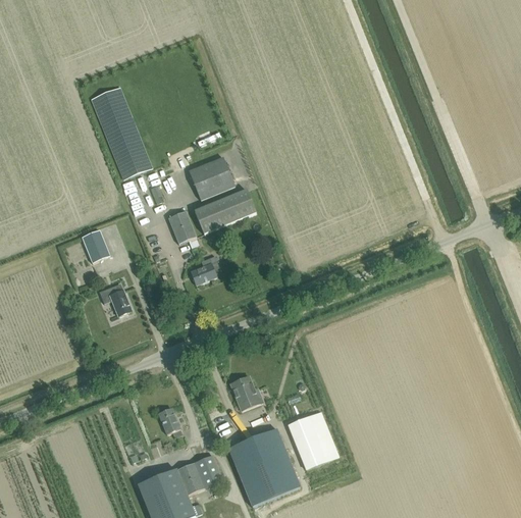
[(118,87),(92,97),(123,177),(150,167),(118,87)]
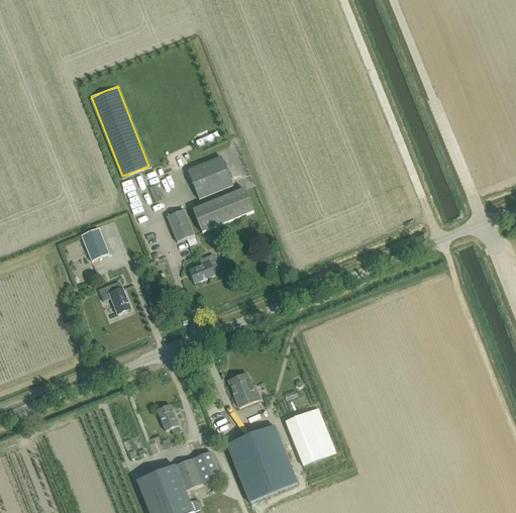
[(221,156),(187,169),(198,197),(232,184),(221,156)]
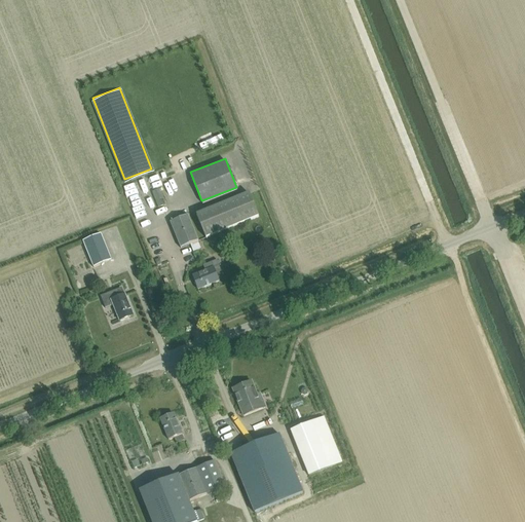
[(123,189),(127,198),(135,195),(130,186),(123,189)]
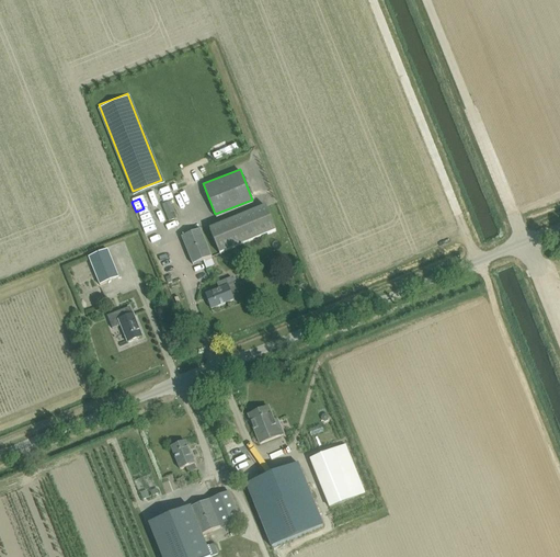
[(168,218),(174,215),(168,199),(161,201),(168,218)]
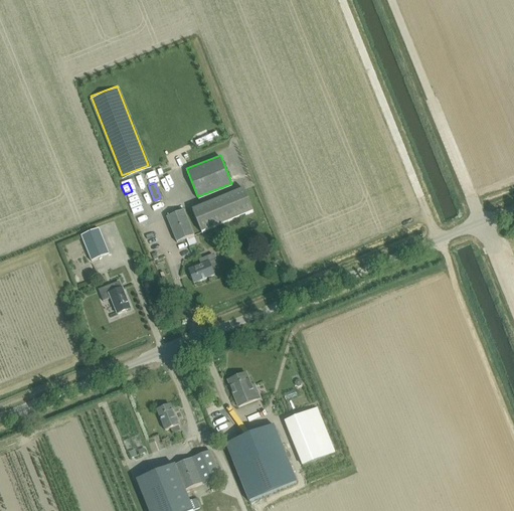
[(243,187),(191,207),(200,230),(251,209),(243,187)]
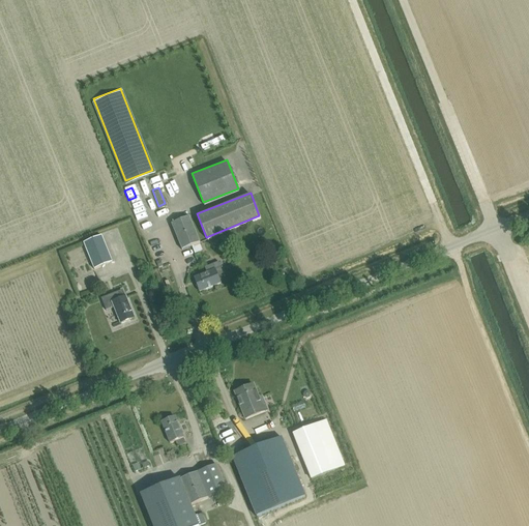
[(133,211),(143,208),(139,197),(128,200),(133,211)]
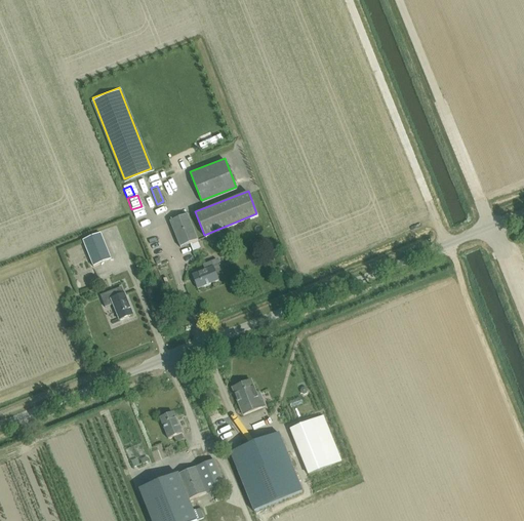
[(178,244),(197,237),(187,211),(168,218),(178,244)]
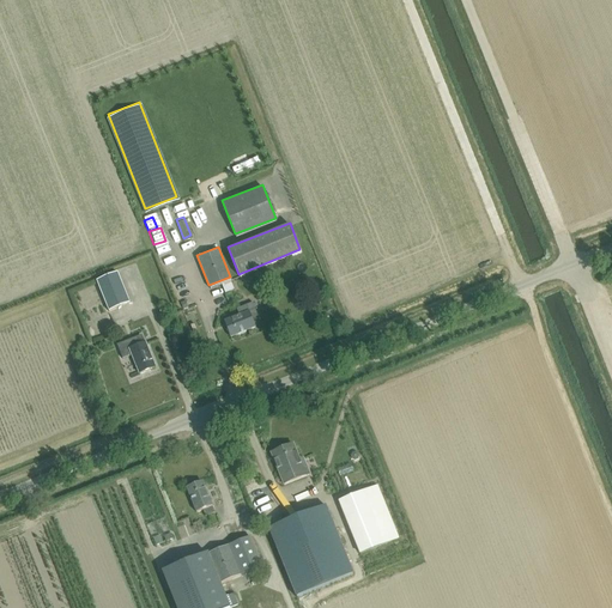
[(116,269),(96,278),(107,308),(128,299),(116,269)]
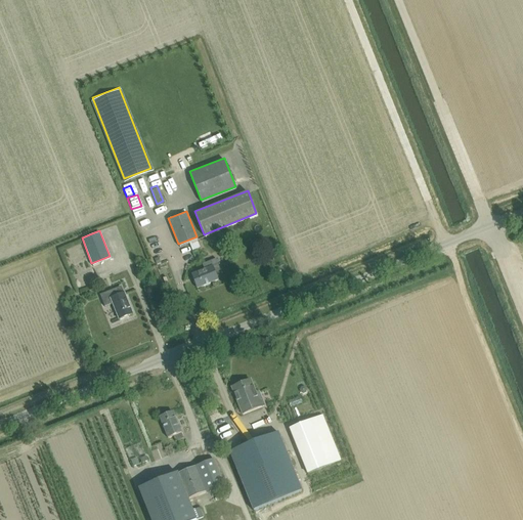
[(215,271),(220,269),(215,255),(201,261),(204,267),(190,272),(195,286),(217,276),(215,271)]
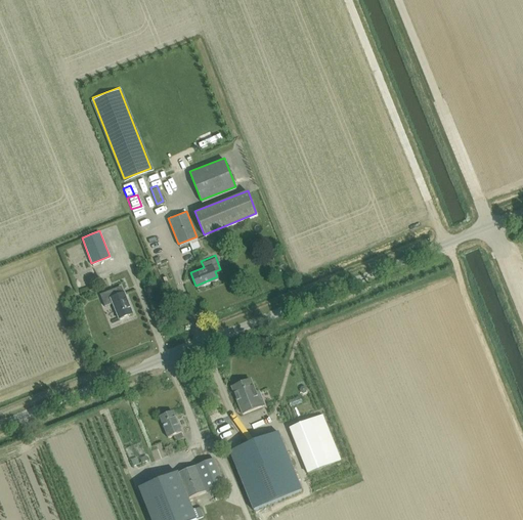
[(118,316),(132,311),(123,290),(110,296),(118,316)]
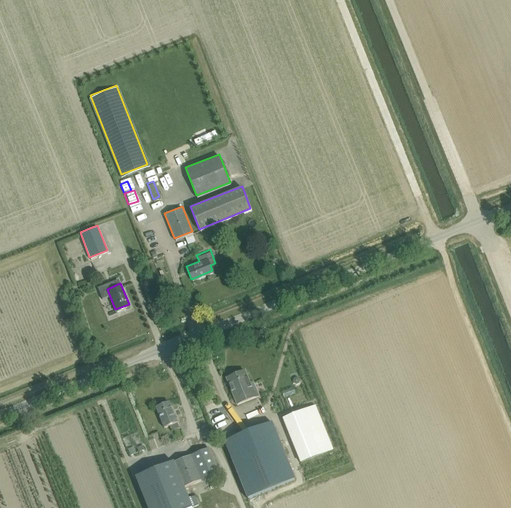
[(244,368),(226,376),(236,402),(256,394),(254,388),(252,388),(244,368)]
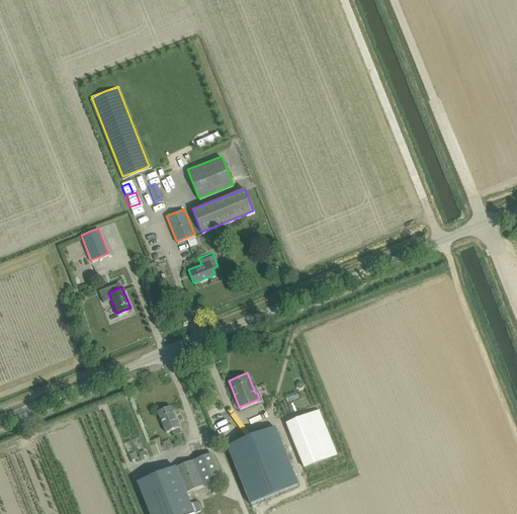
[(172,433),(180,430),(178,425),(170,404),(157,409),(165,430),(170,428),(172,433)]
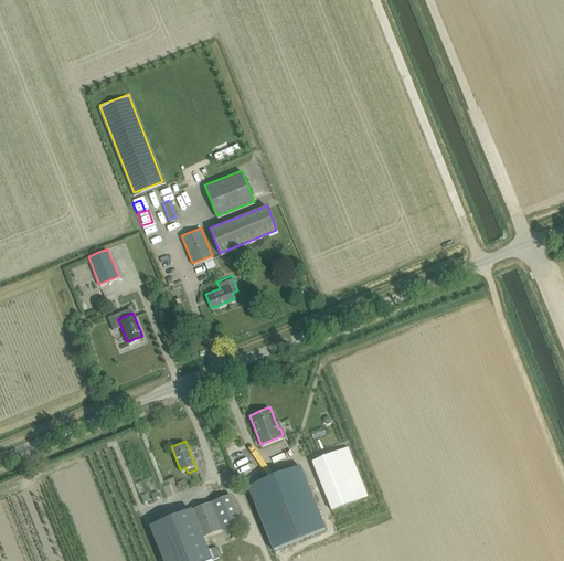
[(347,444),(312,458),(332,508),(368,494),(347,444)]
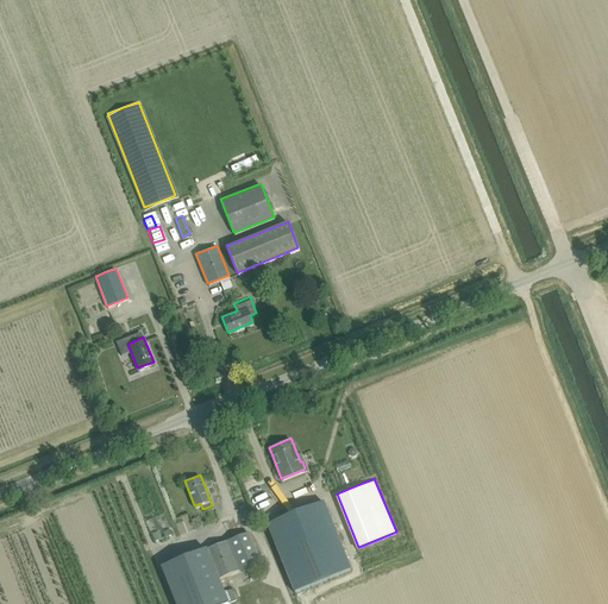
[(323,499),(267,522),(294,590),(351,566),(323,499)]
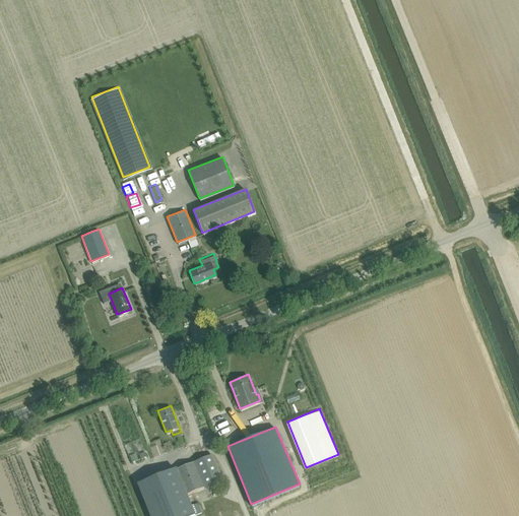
[(203,485),(221,477),(211,452),(193,460),(193,459),(176,467),(176,466),(137,482),(150,515),(185,515),(201,510),(197,501),(190,503),(186,493),(203,486),(203,485)]
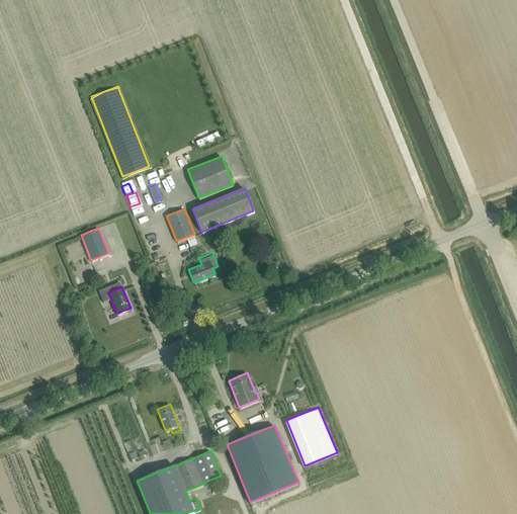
All buildings are outlined.
